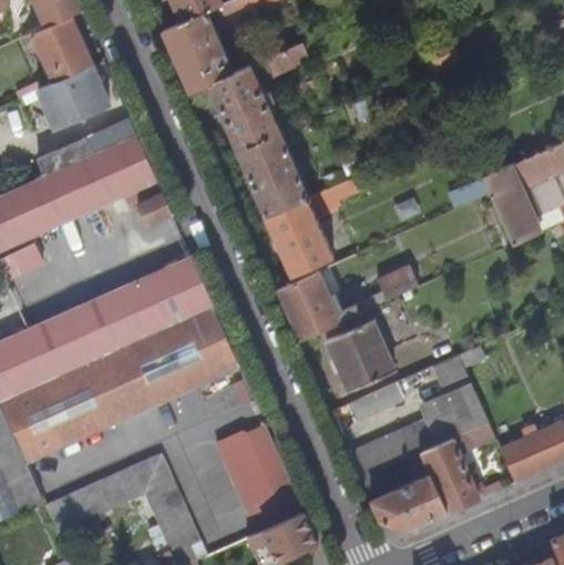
[(6,0),(0,0),(0,11),(9,7),(6,0)]
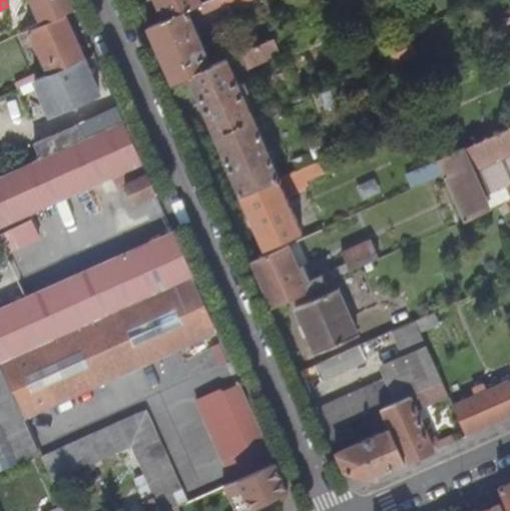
[(30,0),(42,25),(65,14),(74,10),(69,0),(30,0)]
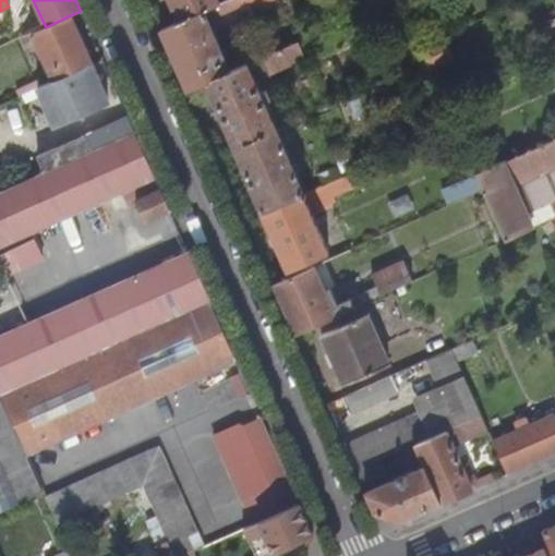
[(167,0),(178,23),(203,12),(210,9),(220,4),(217,0),(167,0)]
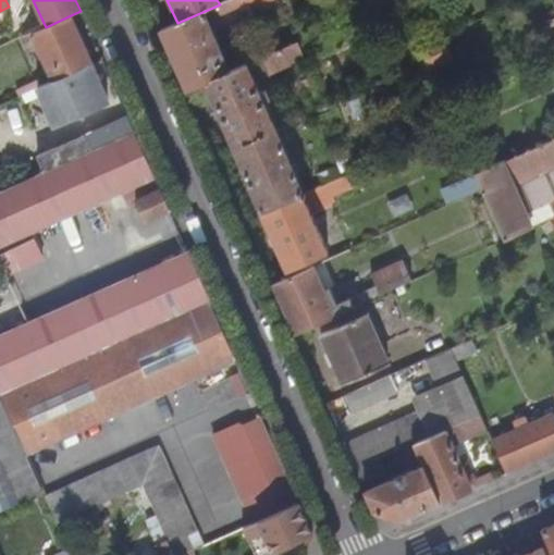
[(230,0),(220,4),(210,9),(213,15),(249,0),(253,7),(267,0),(230,0)]
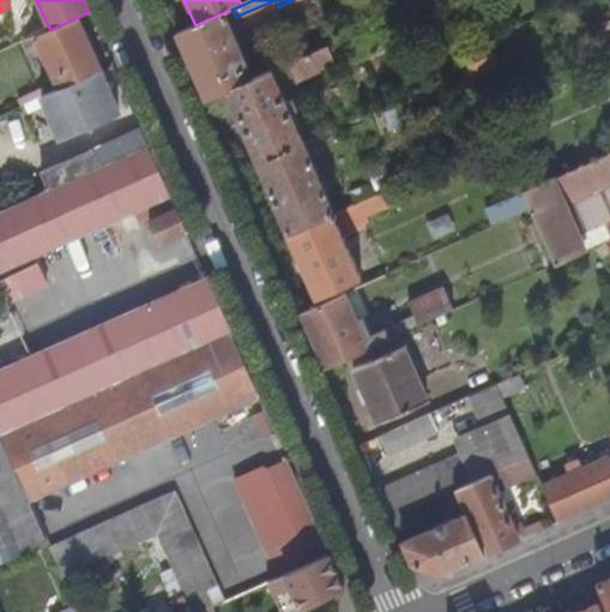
[(195,25),(176,34),(206,101),(225,93),(253,79),(223,13),(195,25)]
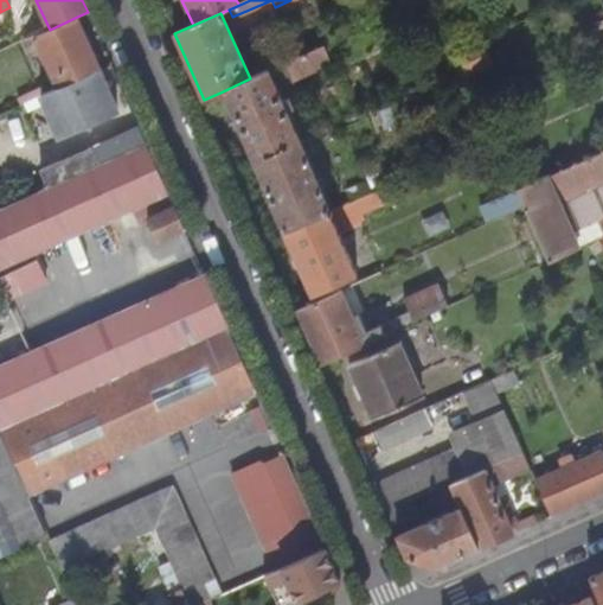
[(34,36),(58,89),(100,70),(77,17),(50,30),(34,36)]
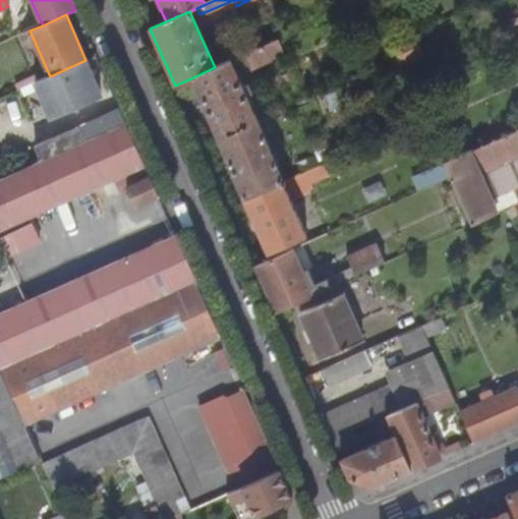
[(392,45),(397,58),(400,64),(421,55),(412,35),(392,45)]
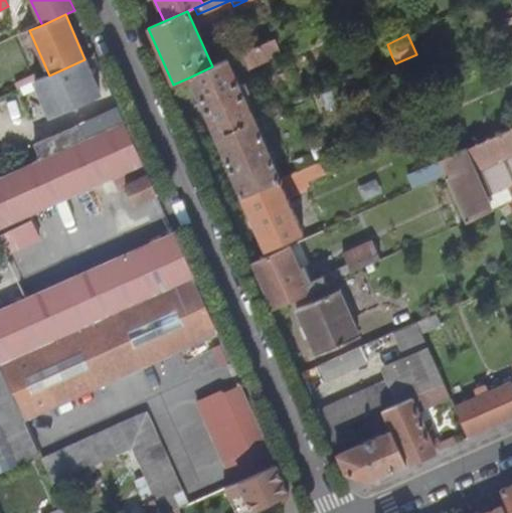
[(275,39),(212,66),(189,77),(215,137),(254,120),(239,86),(235,75),(240,72),(282,54),(275,39)]
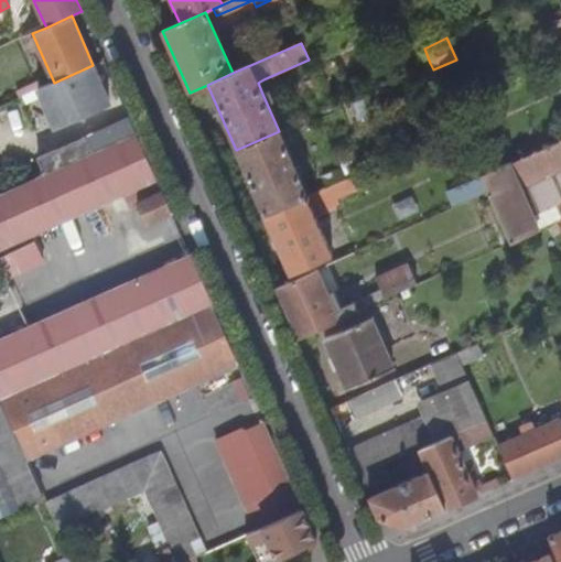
[(71,120),(72,123),(109,106),(93,65),(54,83),(39,89),(55,127),(71,120)]
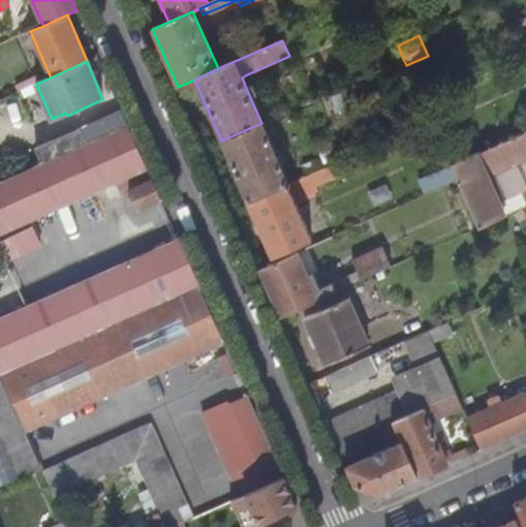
[(242,78),(246,88),(251,85),(247,74),(242,78)]
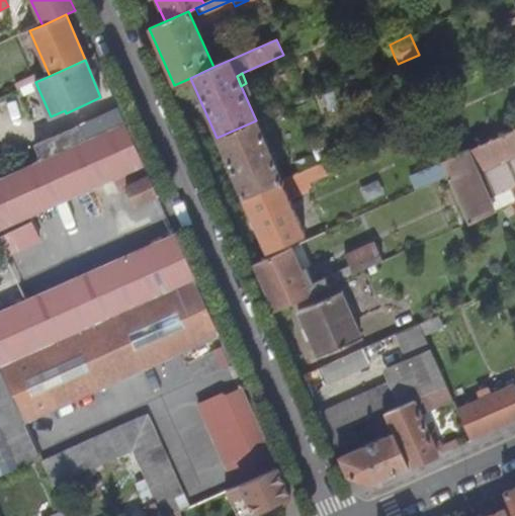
[(37,145),(43,158),(123,121),(118,108),(37,145)]
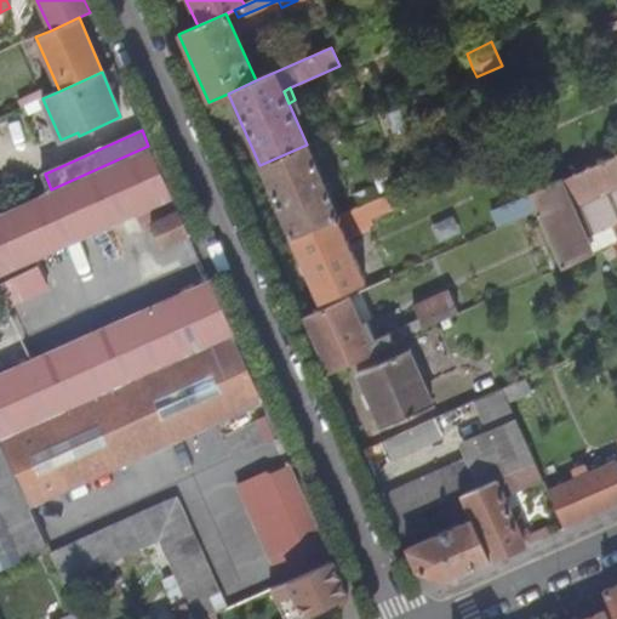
[(260,165),(291,236),(338,215),(307,145),(260,165)]
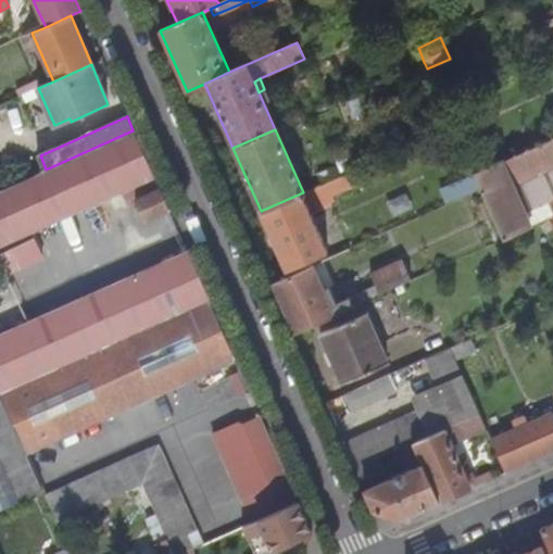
[(153,176),(133,130),(46,170),(0,190),(0,260),(5,272),(37,257),(26,233),(30,230),(128,187),(153,176)]
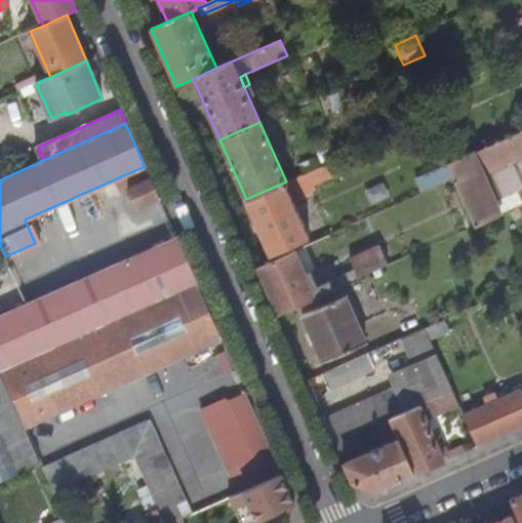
[(521,129),(474,151),(485,174),(521,158),(521,129)]
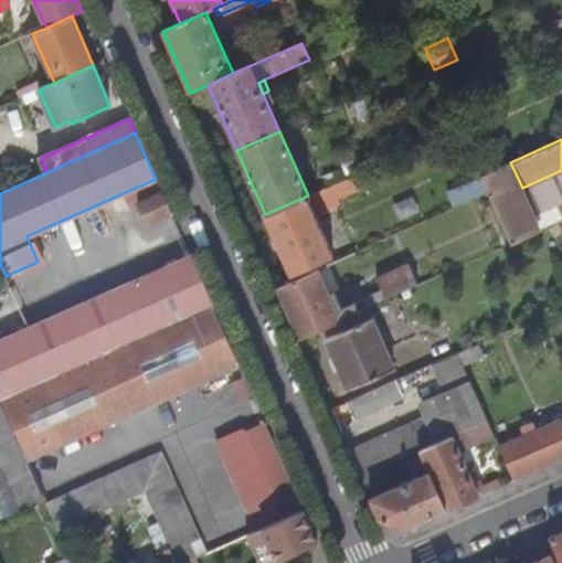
[(488,193),(511,244),(541,231),(522,188),(510,162),(480,174),(488,193)]
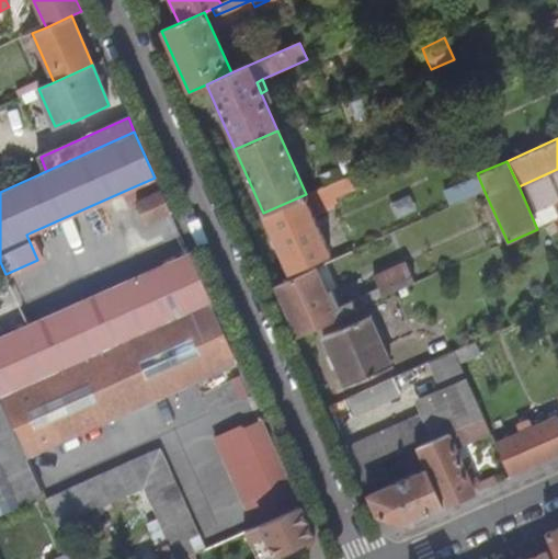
[(337,168),(321,174),(326,185),(342,178),(337,168)]
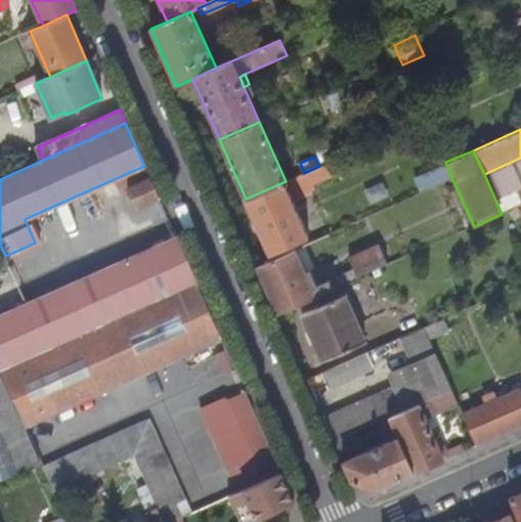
[(520,158),(484,174),(502,214),(520,206),(520,205),(520,158)]
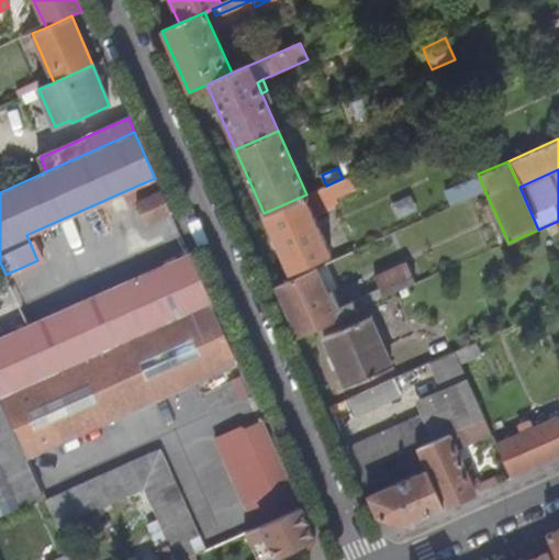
[(325,186),(332,200),(351,190),(345,177),(343,178),(326,186),(325,186)]
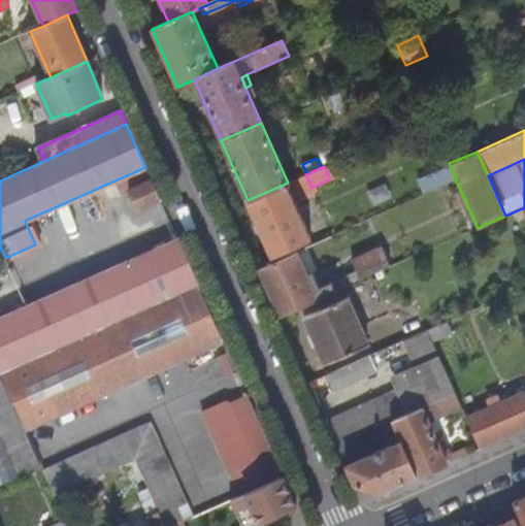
[(145,167),(122,177),(128,190),(151,179),(145,167)]
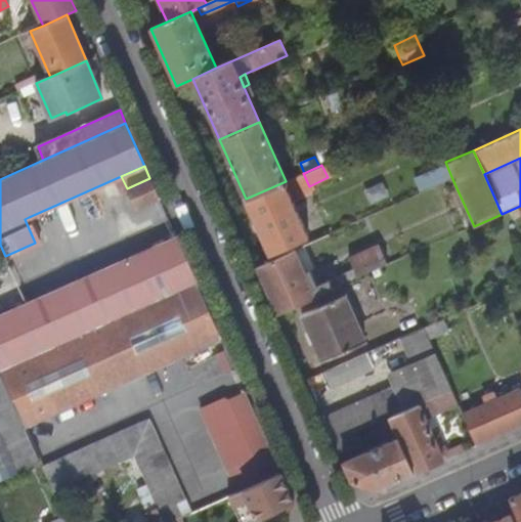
[(246,199),(270,255),(309,237),(292,200),(311,190),(309,186),(303,173),(286,181),(246,199)]
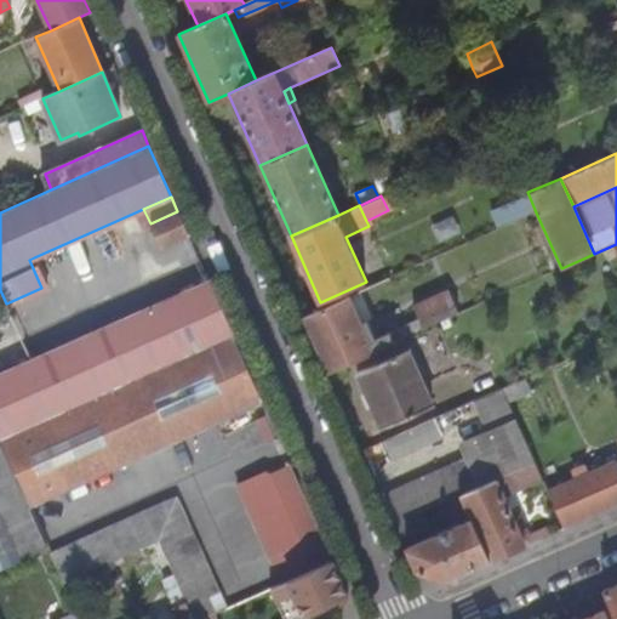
[(150,223),(161,249),(188,237),(177,211),(150,223)]
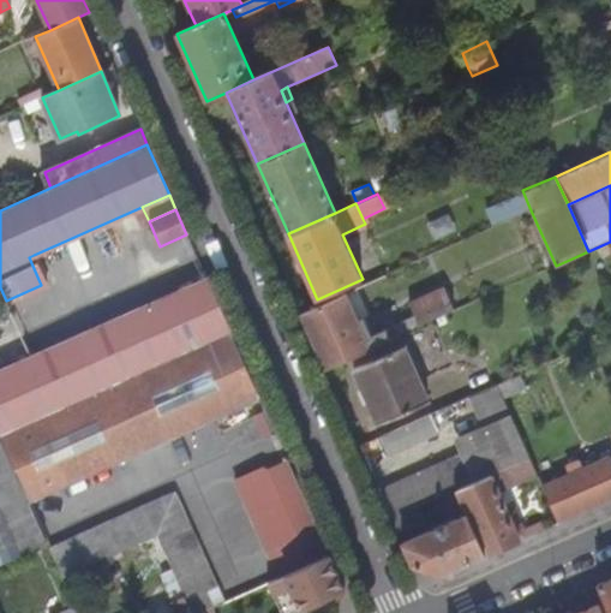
[(29,257),(41,285),(47,283),(34,255),(29,257)]
